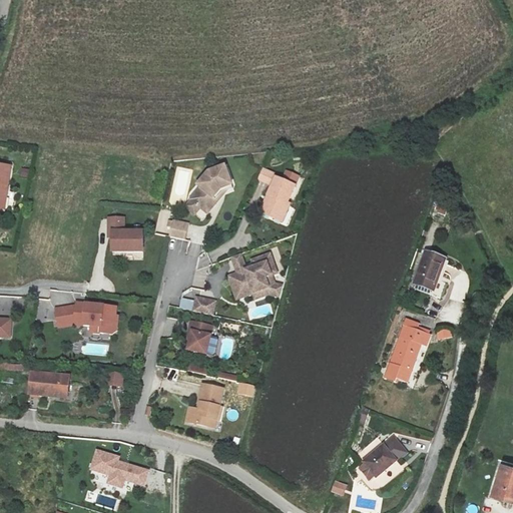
[(0,206),(5,207),(10,164),(0,162),(0,206)]
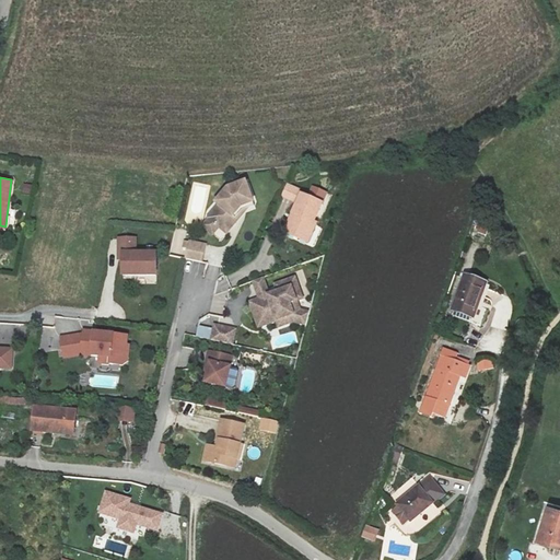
[(238,216),(237,214),(243,207),(254,203),(253,199),(254,198),(245,178),(228,185),(216,200),(219,202),(203,223),(213,231),(219,223),(228,230),(238,216)]
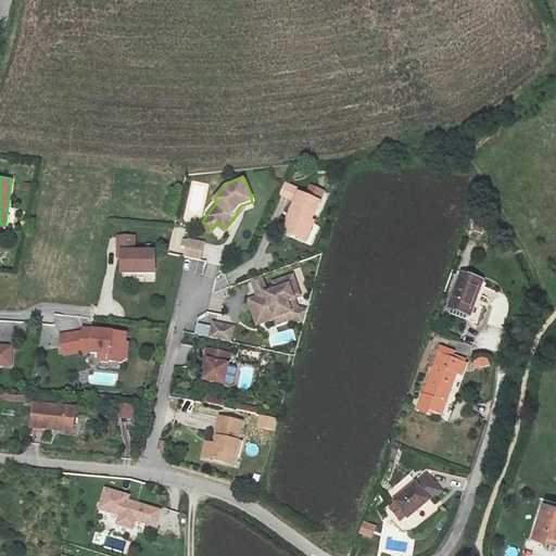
[(279,193),(294,200),(290,210),(293,211),(291,216),(288,214),(282,228),(305,238),(314,218),(311,218),(324,190),(310,185),(306,193),(300,190),(300,188),(285,181),(279,193)]
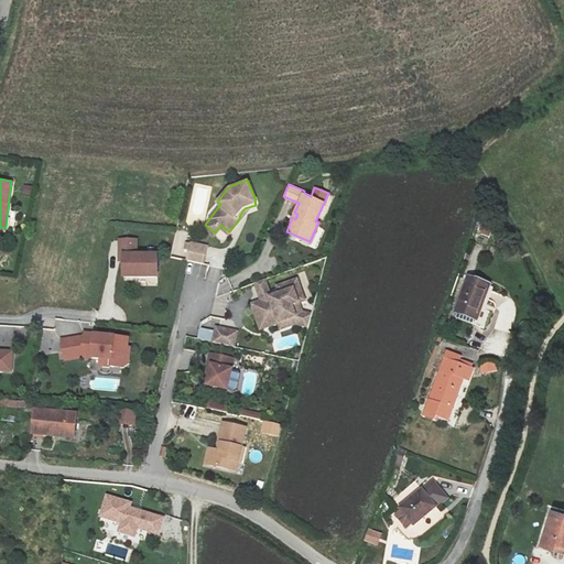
[(31,195),(31,186),(21,186),(21,195),(31,195)]
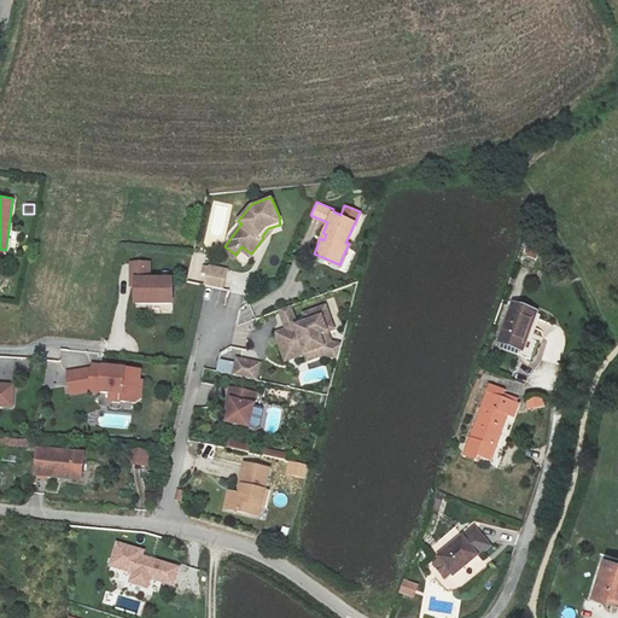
[(538,249),(530,245),(526,256),(534,260),(538,249)]
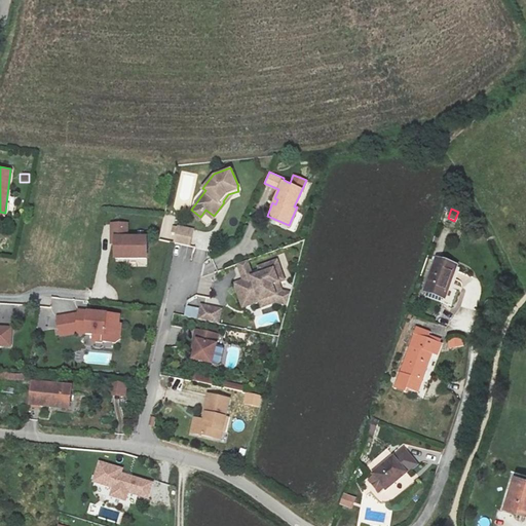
[(145,235),(128,235),(127,223),(111,223),(111,242),(113,242),(114,257),(146,256),(145,235)]
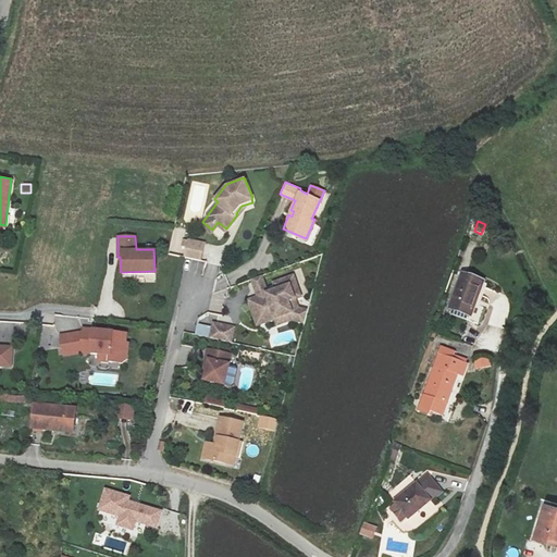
[(206,243),(187,238),(184,256),(202,260),(206,243)]
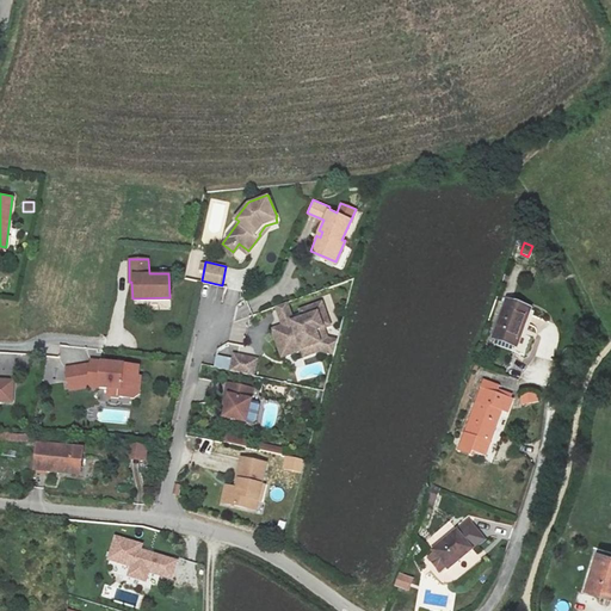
[(278,304),(284,325),(273,328),(283,355),(300,347),(303,355),(323,349),(334,352),(338,340),(328,338),(325,327),(331,325),(322,301),(291,313),(288,301),(278,304)]
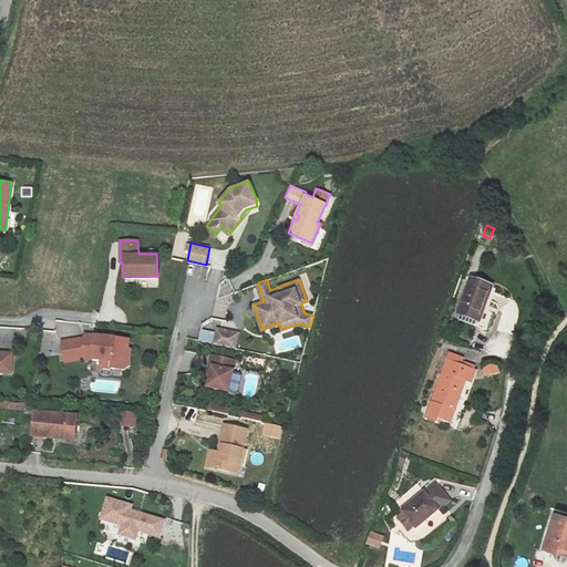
[(492,288),(471,279),(456,316),(476,323),(492,288)]
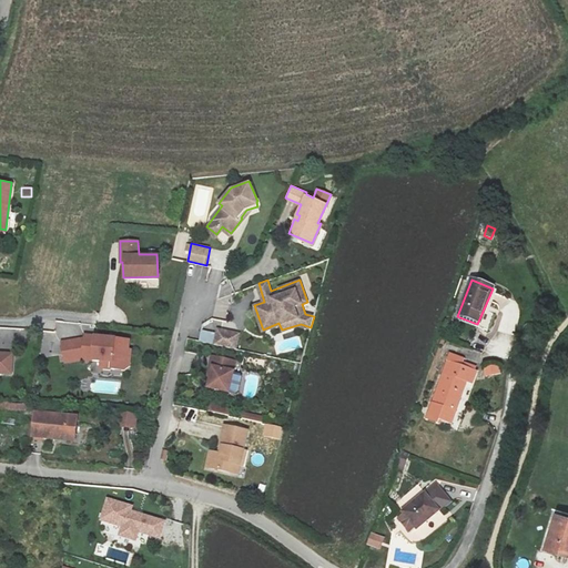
[(239,332),(217,328),(215,344),(235,347),(239,332)]
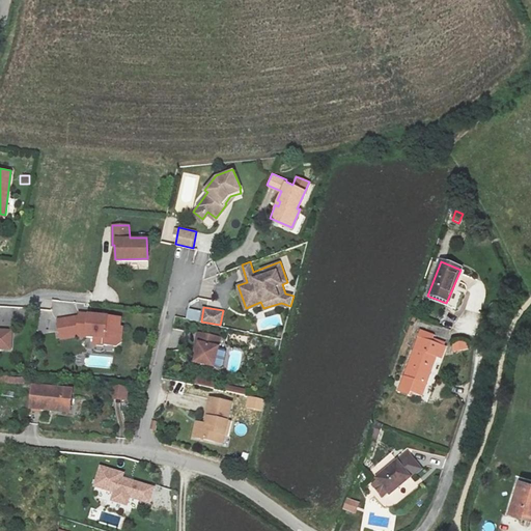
[(120,316),(79,312),(79,314),(57,318),(61,338),(83,335),(94,336),(93,344),(104,346),(104,344),(115,345),(120,340),(122,327),(119,326),(120,316)]
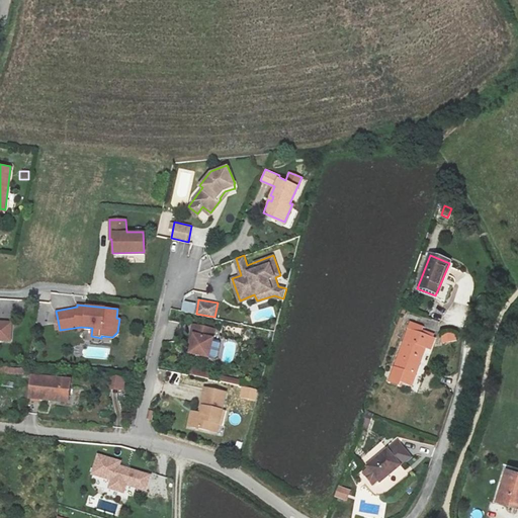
[(11,322),(0,321),(0,339),(10,340),(11,322)]
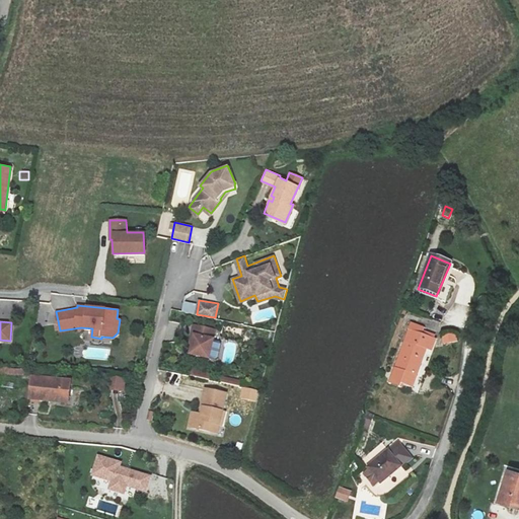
[(424,327),(410,321),(408,327),(410,328),(389,381),(399,384),(400,380),(412,384),(426,349),(430,351),(435,339),(421,334),(424,327)]
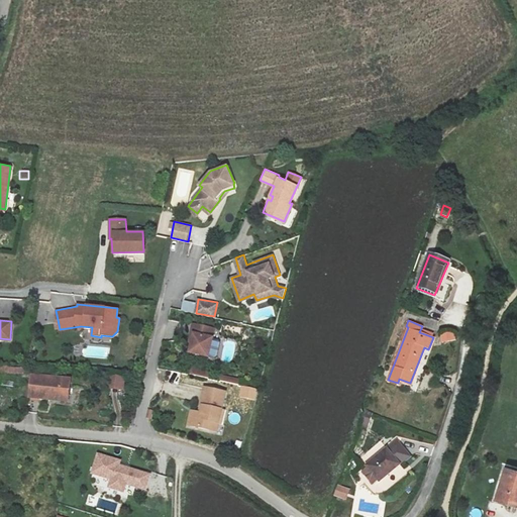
[(214,327),(192,323),(189,341),(192,342),(190,352),(209,355),(214,327)]
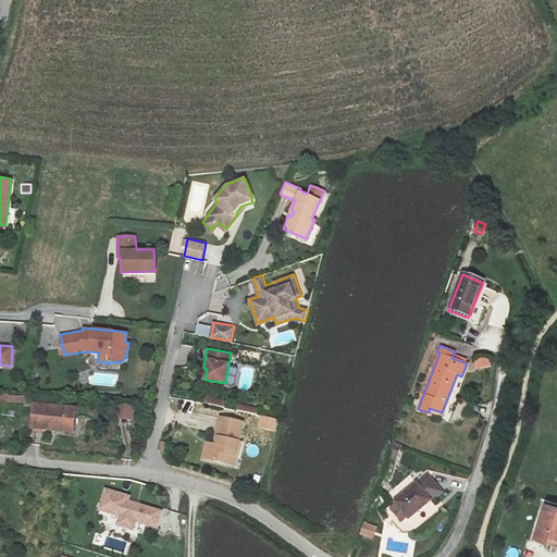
[(222,408),(224,400),(206,396),(205,404),(222,408)]
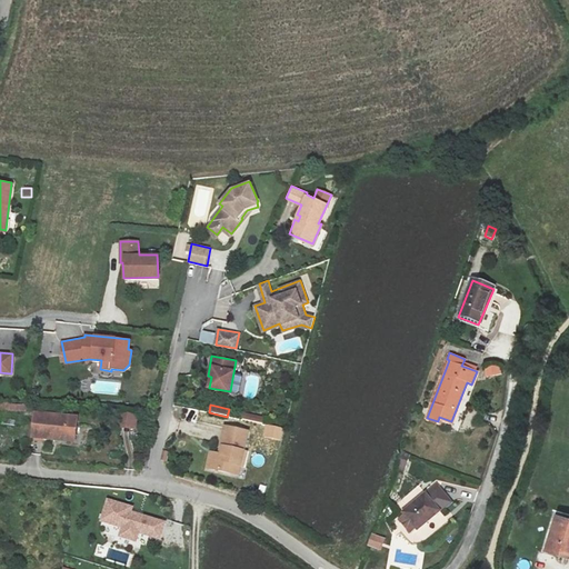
[(32,435),(73,439),(76,415),(35,411),(32,435)]
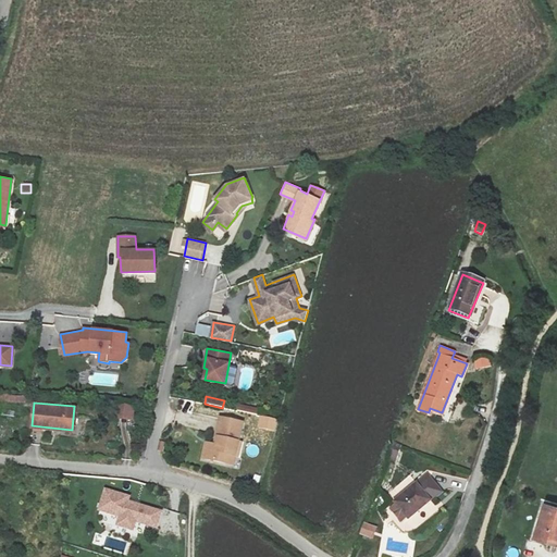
[(118,403),(116,418),(134,419),(136,405),(118,403)]
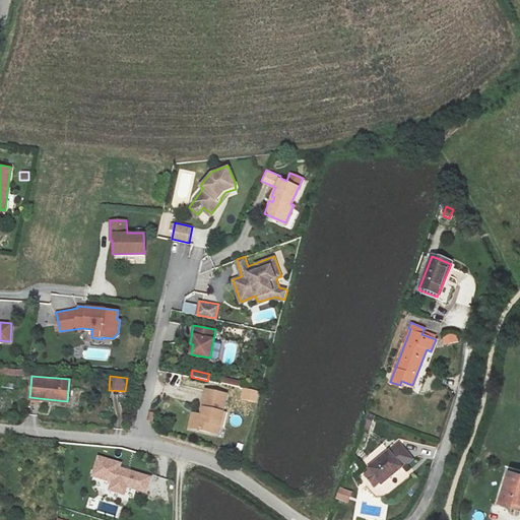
[(222,378),(221,384),(238,388),(240,382),(222,378)]
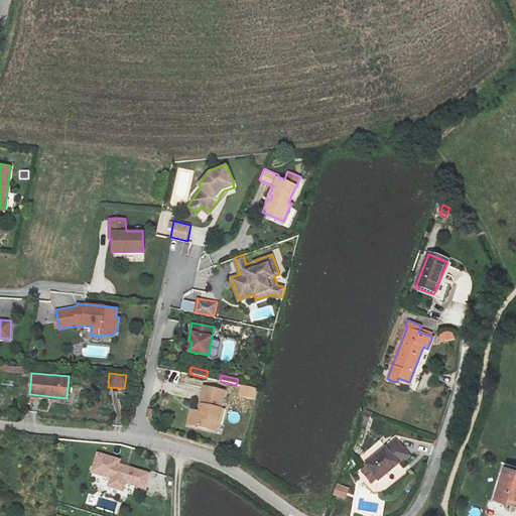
[(214,400),(194,395),(188,413),(191,414),(189,421),(180,418),(176,433),(198,437),(200,429),(207,431),(214,400)]
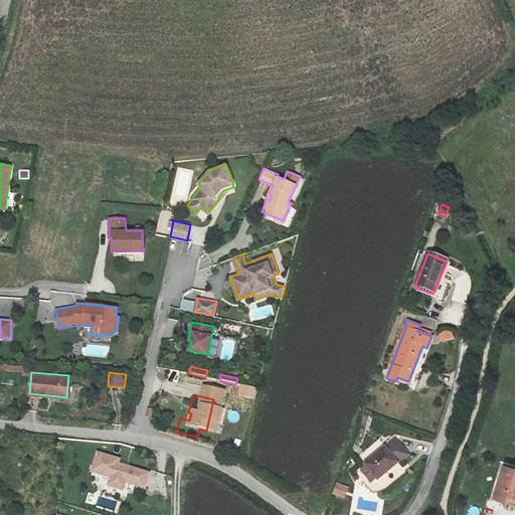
[(206,431),(199,428),(197,437),(204,439),(206,431)]
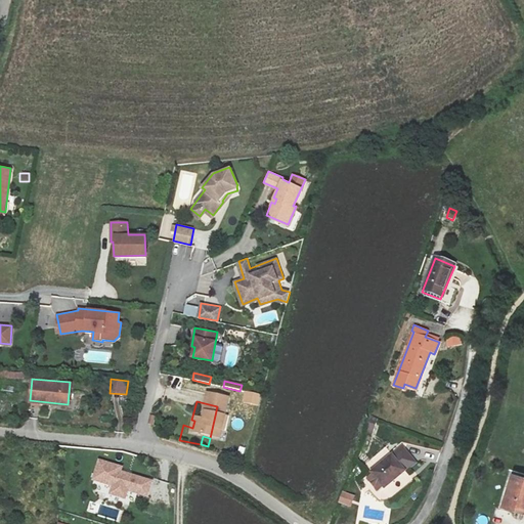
[(402,444),(369,470),(383,487),(416,463),(402,444)]
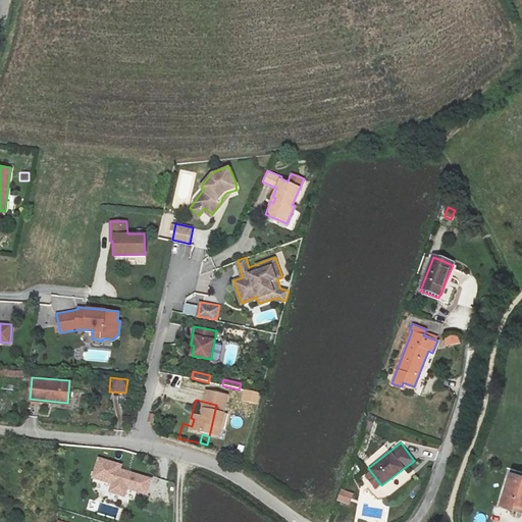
[(122,464),(99,457),(92,478),(112,484),(109,491),(126,498),(129,489),(148,496),(153,479),(121,469),(122,464)]
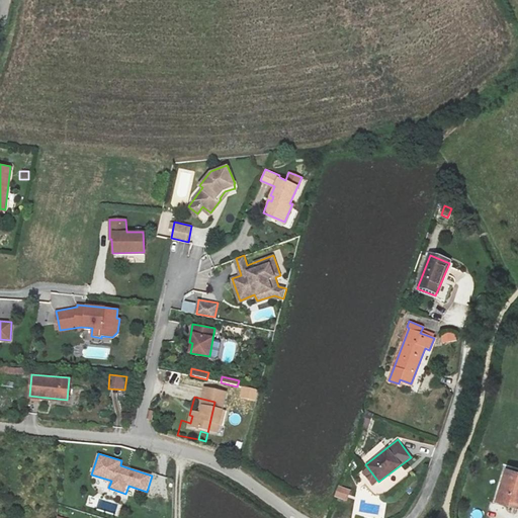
[(517,476),(508,472),(498,503),(517,509),(517,476)]
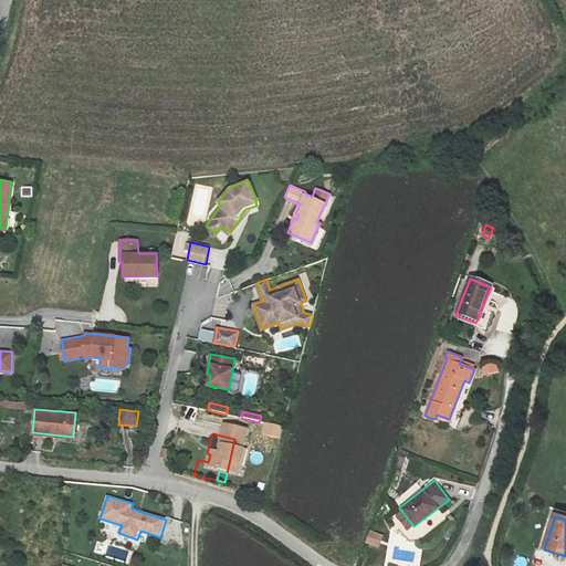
[(366,542),(378,546),(383,535),(370,531),(366,542)]
